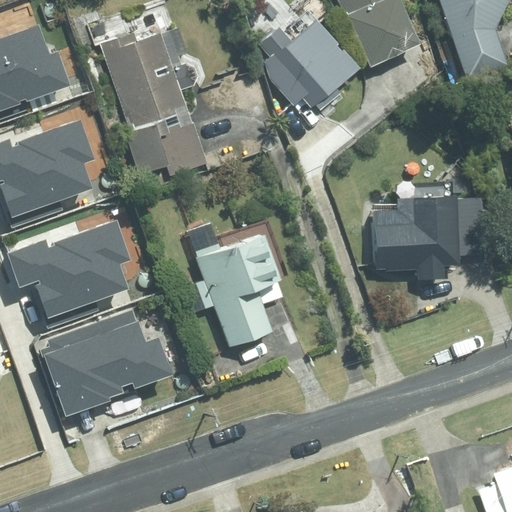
[(337,0),(344,14),(350,11),(373,63),(423,41),(404,0),(337,0)]
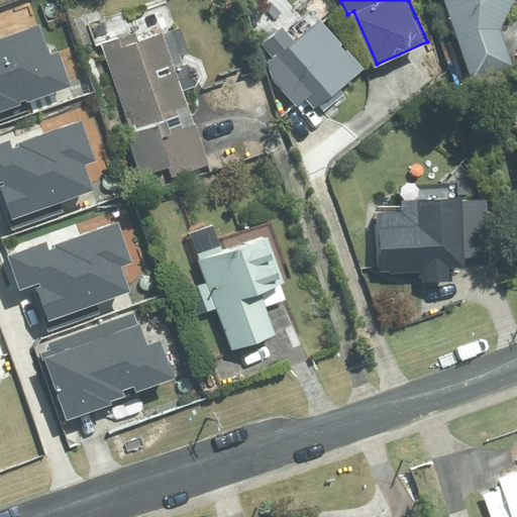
[(432,0),(466,85),(508,68),(493,29),(506,0),(432,0)]
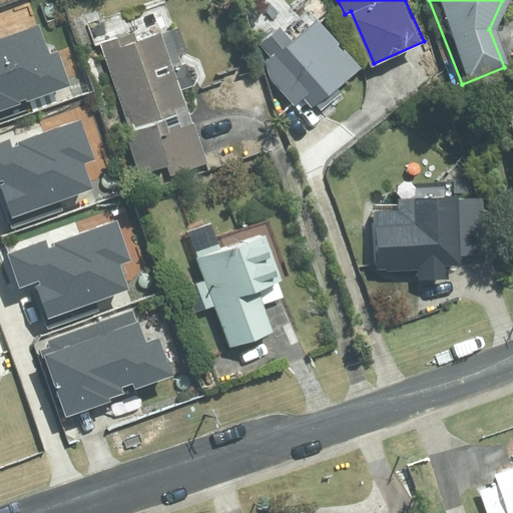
[(280,24),(259,42),(270,55),(265,58),(271,76),(293,100),(301,93),(312,105),(315,102),(321,108),(342,89),(338,85),(358,67),(341,47),(327,60),(311,39),(300,48),(280,24)]
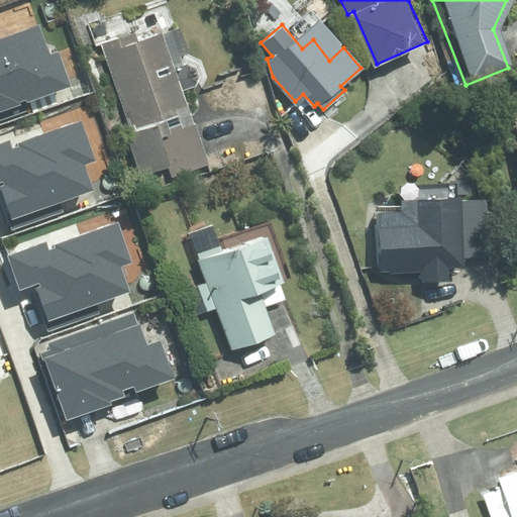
[(0,106),(59,86),(46,52),(34,56),(25,28),(0,37),(0,106)]
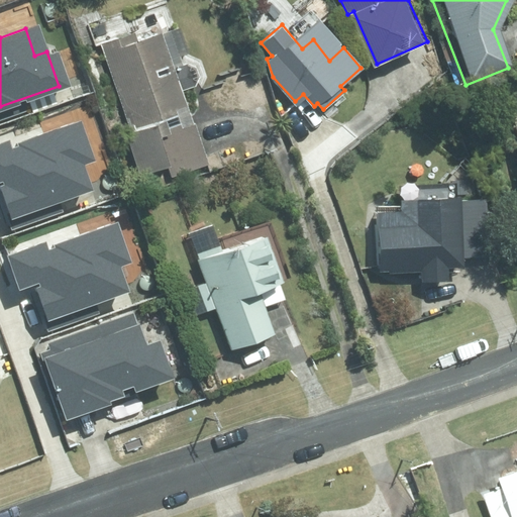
[(188,105),(162,31),(139,38),(136,29),(100,42),(132,133),(126,135),(141,175),(164,167),(168,179),(209,165),(194,122),(184,125),(178,109),(188,105)]
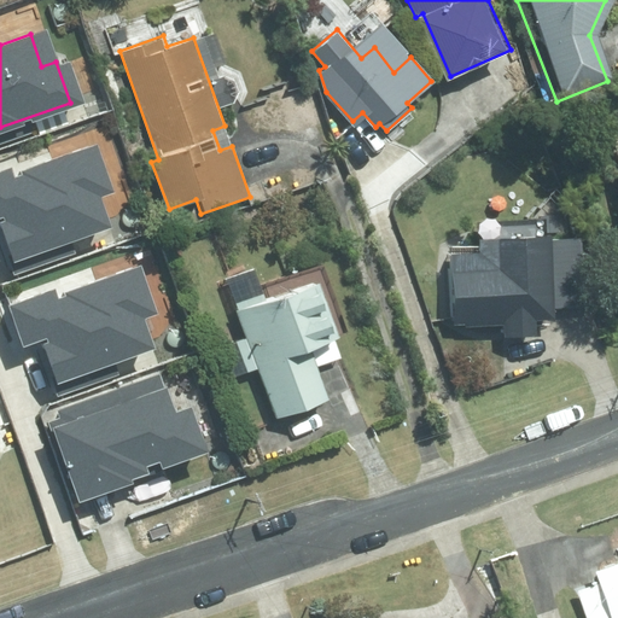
[(0,257),(88,227),(79,196),(93,191),(80,153),(0,180),(0,257)]
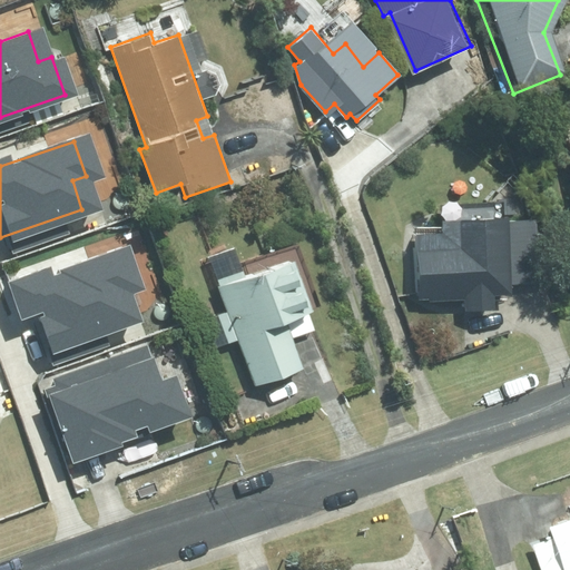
[(249,183),(273,174),(267,158),(244,166),(249,183)]
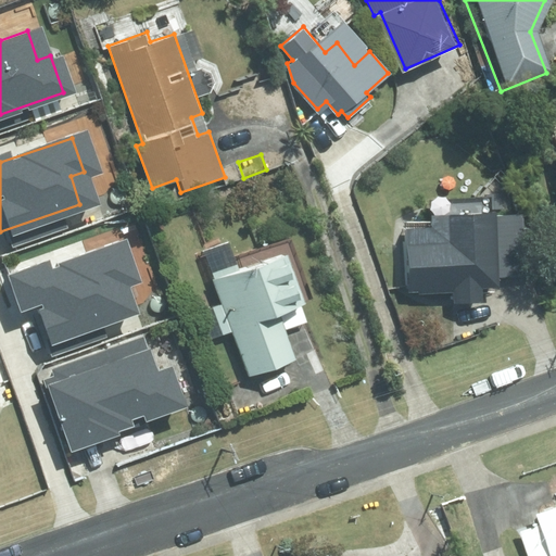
[(478,302),(478,286),(496,286),(495,276),(521,275),(518,215),(431,219),(430,227),(405,228),(406,288),(454,287),(454,303),(478,302)]
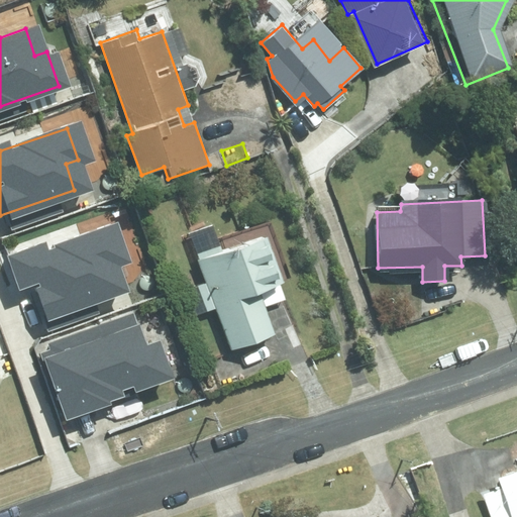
[(21,281),(34,317),(113,290),(103,262),(116,257),(103,220),(33,244),(31,239),(0,249),(0,264),(7,286),(21,281)]
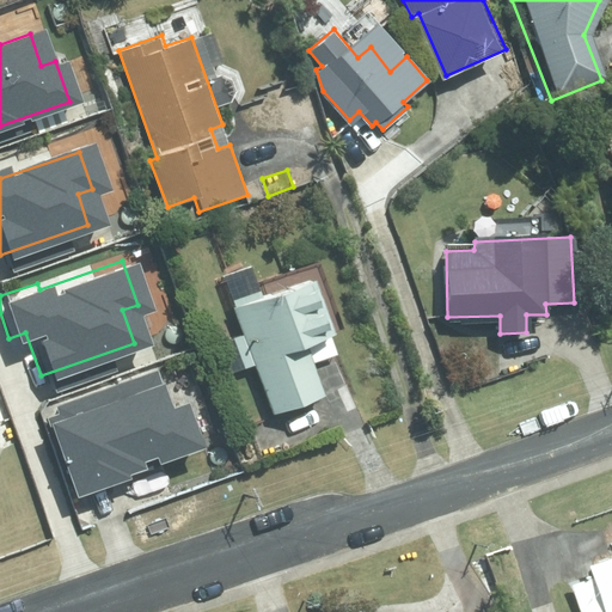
[(322,276),(234,307),(273,414),(328,395),(310,343),(342,331),(322,276)]
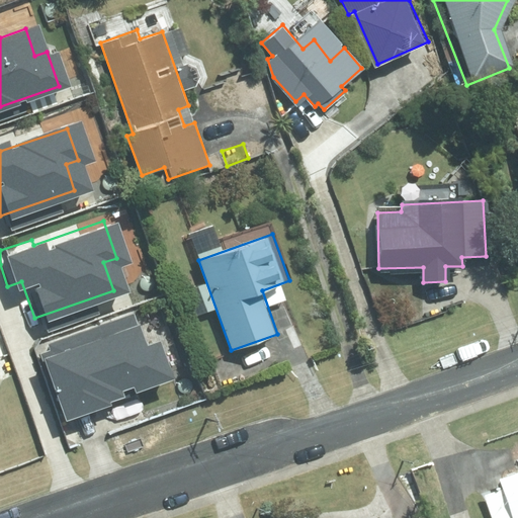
[(123,322),(30,355),(53,415),(160,377),(147,338),(131,343),(123,322)]
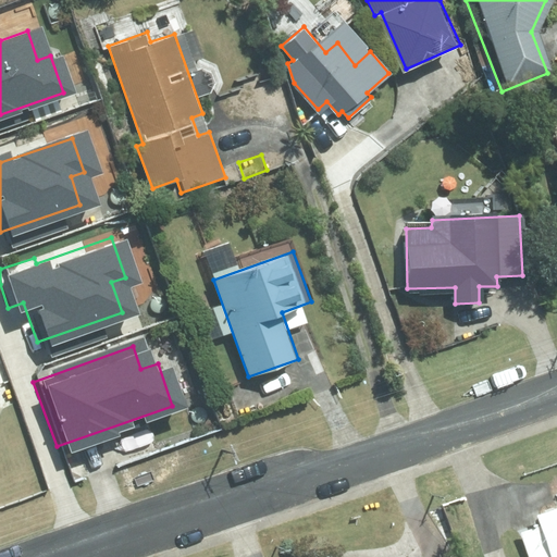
[(549,556),(556,556),(556,506),(535,515),(549,556)]
